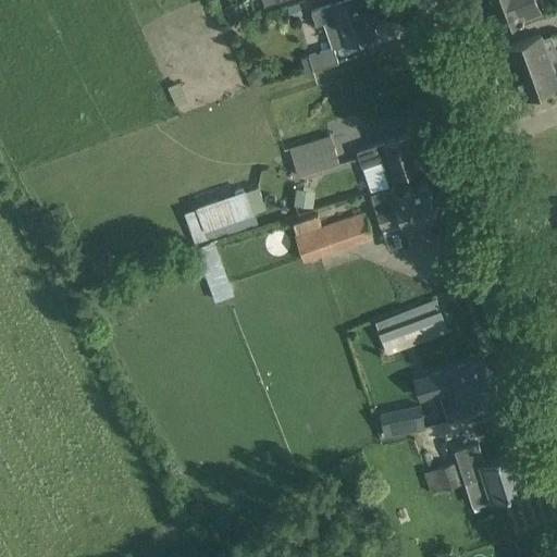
[(235,0),(239,12),(255,8),(251,0),(235,0)]
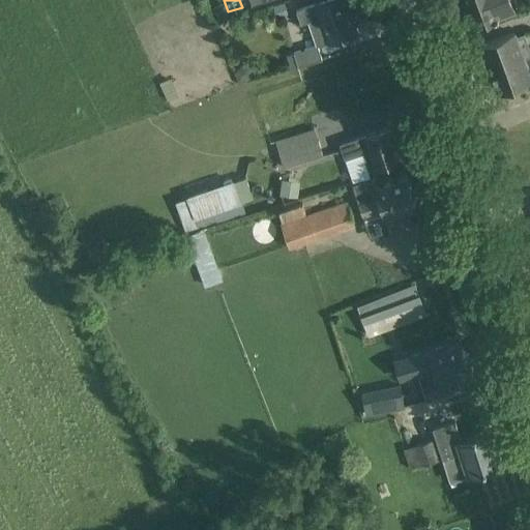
[(359,34),(348,0),(322,0),(315,2),(315,3),(297,10),(300,23),(300,24),(308,22),(316,46),(293,52),(298,66),(322,59),(318,47),(327,43),(328,45),(359,34)]
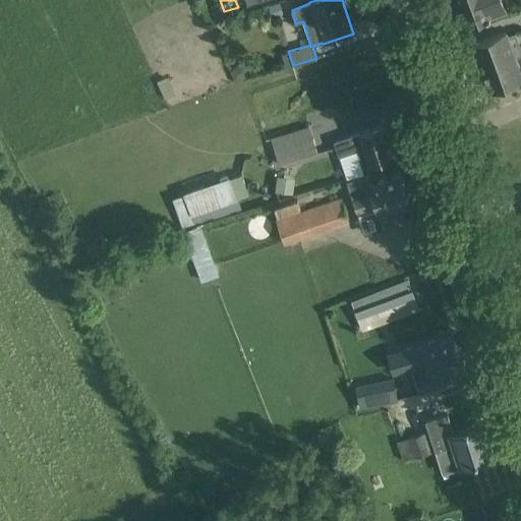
[(507,12),(502,0),(452,0),(463,29),(507,12)]
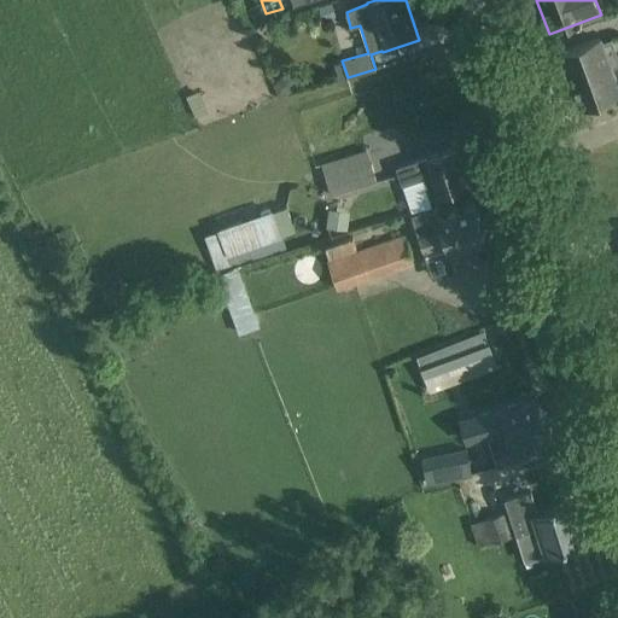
[(336,17),(332,3),(319,7),(322,21),(336,17)]
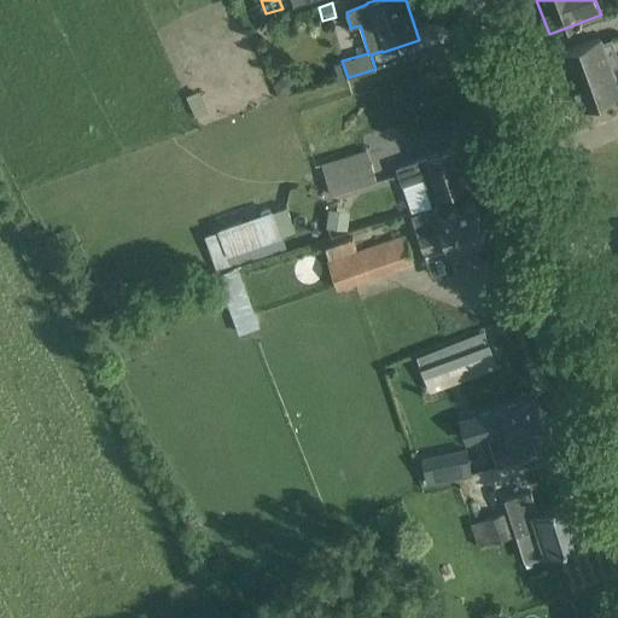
[(617,94),(617,81),(601,36),(558,53),(578,109),(617,94)]
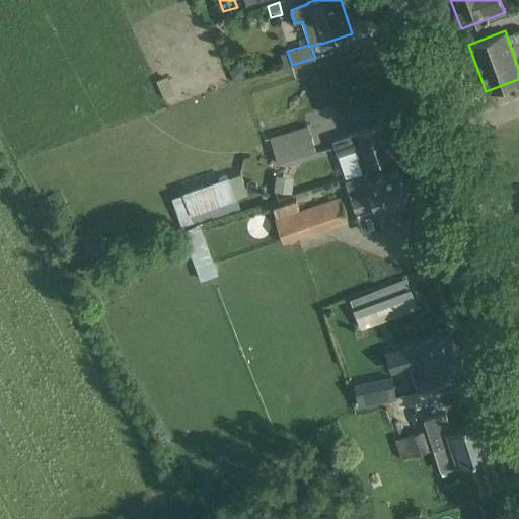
[(250,70),(240,60),(230,70),(240,80),(250,70)]
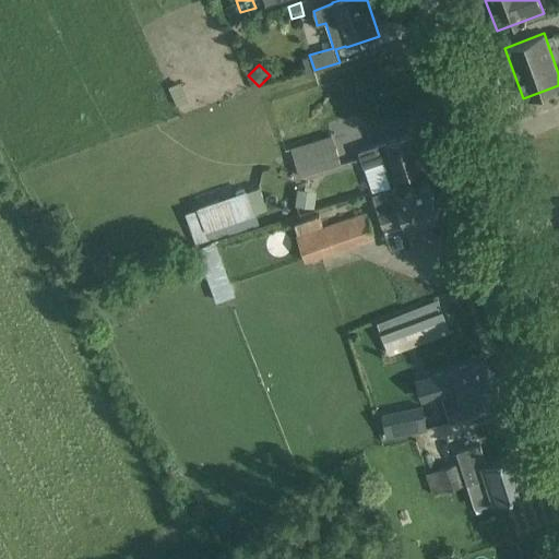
[(411,133),(358,151),(364,167),(371,193),(391,187),(389,179),(421,168),(411,133)]
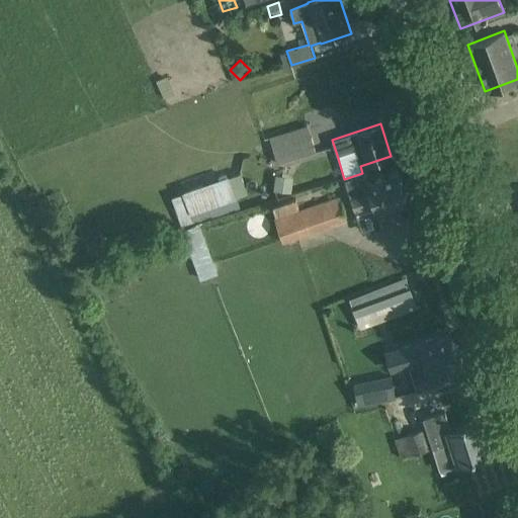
[(287,133),(269,138),(277,163),(315,152),(311,138),(291,144),(287,133)]
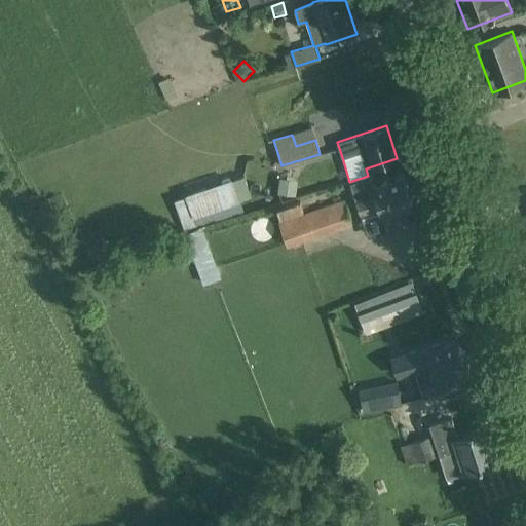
[(370,176),(349,183),(363,223),(366,233),(385,227),(382,217),(412,208),(402,176),(373,185),(370,176)]
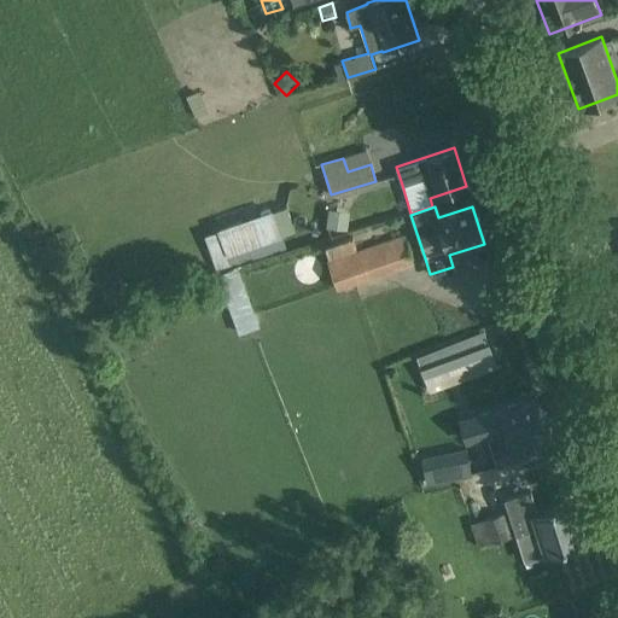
[(258,215),(217,228),(229,266),(286,248),(283,237),(267,243),(258,215)]
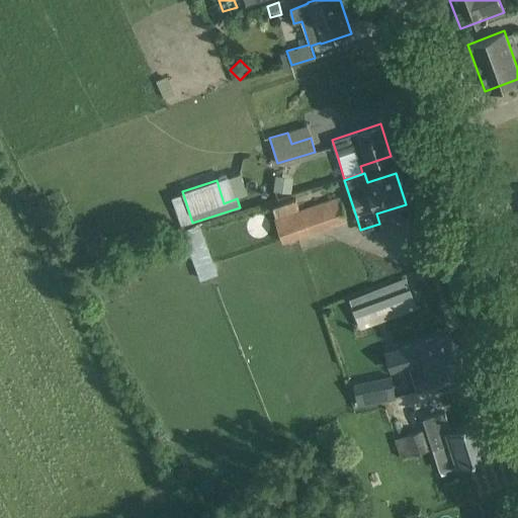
[(282,245),(347,223),(339,197),(274,219),(282,245)]
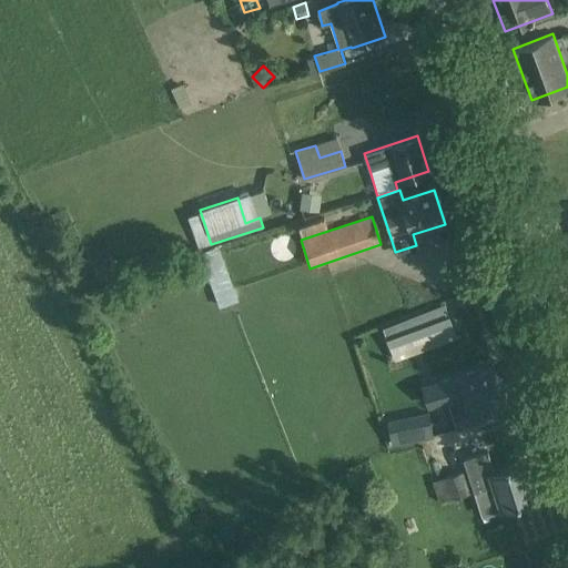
[(216,306),(236,300),(219,244),(199,250),(216,306)]
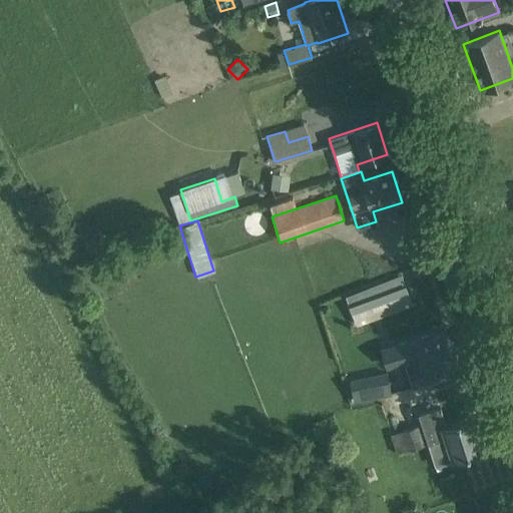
[(406,284),(349,305),(357,326),(414,305),(406,284)]
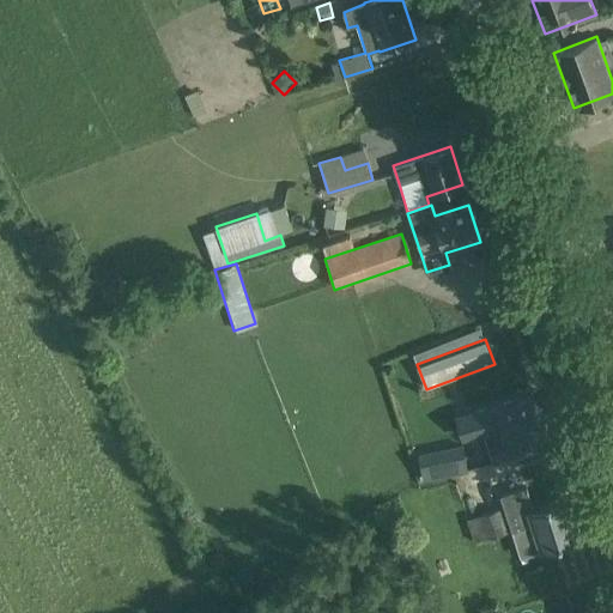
[(511,401),(473,412),(479,432),(483,431),(492,463),(522,455),(519,442),(544,435),(532,399),(513,405),(511,401)]
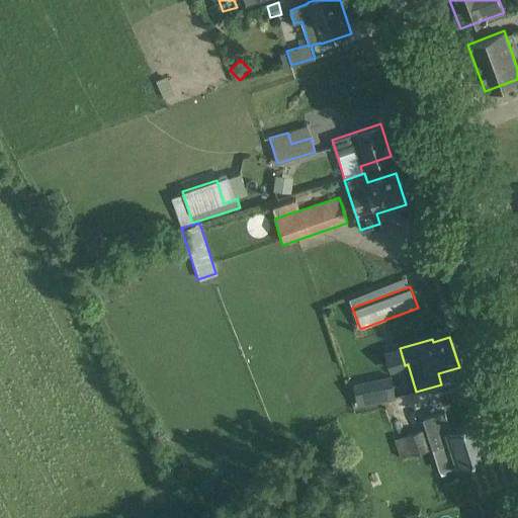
[(391,377),(368,382),(372,403),(395,398),(392,383),(391,377)]
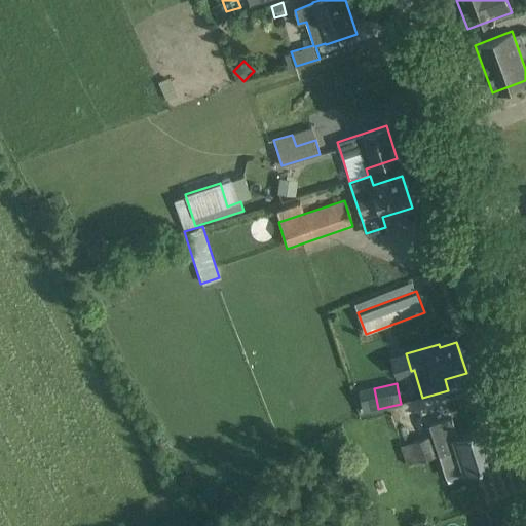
[(457,437),(451,418),(428,425),(439,456),(456,450),(463,474),(496,464),(485,427),(457,437)]
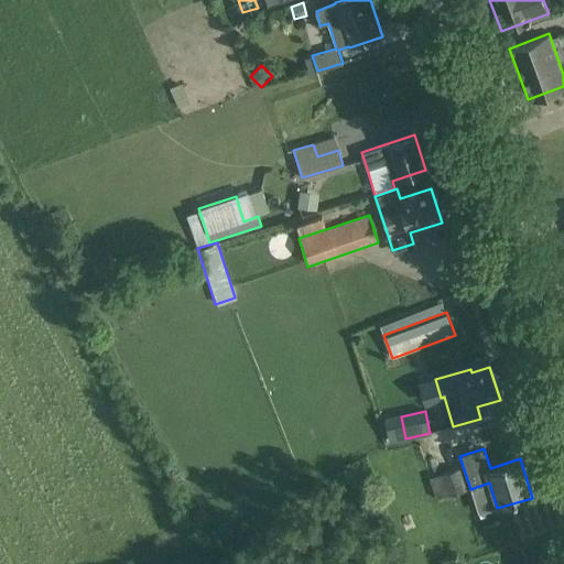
[(467,489),(459,468),(429,478),(436,499),(467,489)]
